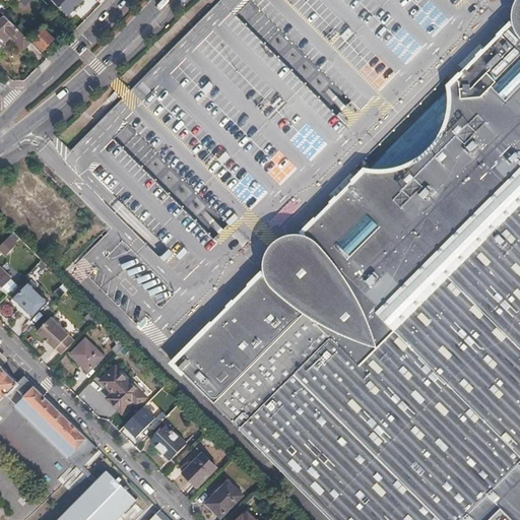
[(22,31),(0,8),(0,43),(2,46),(11,37),(24,50),(31,42),(30,42),(22,31)]
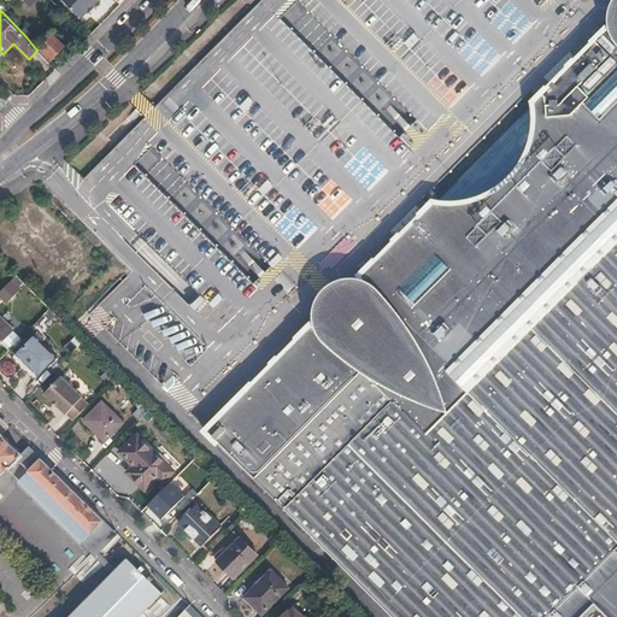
[(616,616),(616,29),(615,29),(610,27),(595,41),(597,41),(577,62),(575,60),(571,65),(573,66),(550,89),(548,88),(547,89),(547,90),(539,100),(538,99),(535,101),(535,105),(528,112),(447,193),(438,203),(435,201),(432,205),(433,206),(427,212),(425,211),(422,213),(423,216),(401,236),(400,235),(397,240),(398,241),(394,244),(376,262),(375,260),(360,276),(363,280),(364,282),(365,288),(366,292),(362,291),(356,289),(351,289),(346,289),(341,291),(336,294),(331,298),(328,303),(327,307),(325,312),(325,316),(325,321),(327,324),(329,329),(323,329),(321,328),(317,327),(315,325),(312,323),(298,338),(300,339),(278,360),(277,359),(272,364),(274,365),(253,386),(252,385),(205,432),(217,445),(218,442),(393,616),(583,616),(605,595),(616,606),(616,609),(609,616),(616,616)]
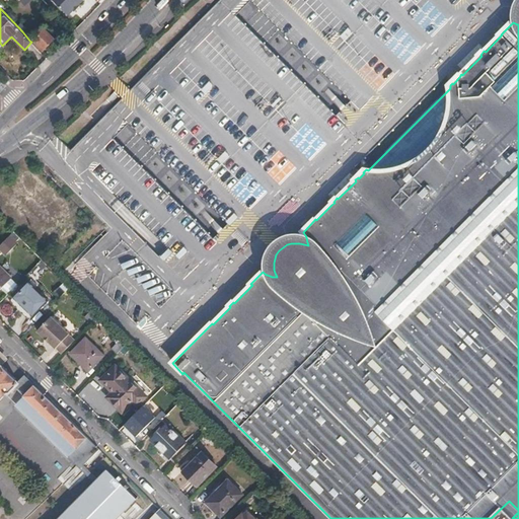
[(31,39),(43,51),(55,40),(44,27),(31,39)]
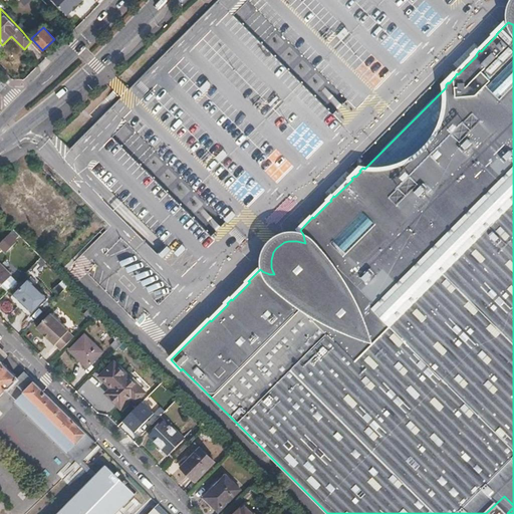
[(373,87),(380,81),(365,65),(358,71),(373,87)]
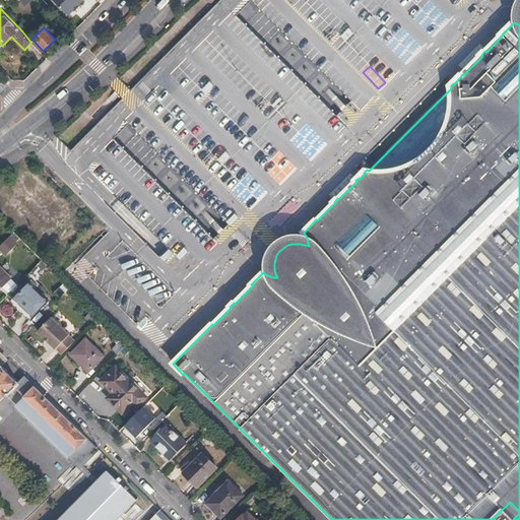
[(354,104),(362,98),(347,82),(341,87),(354,104)]
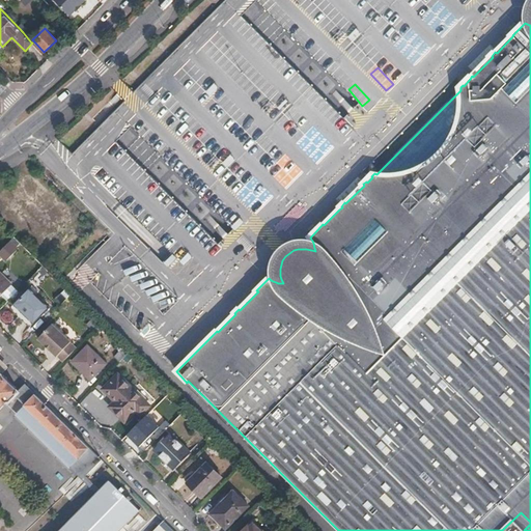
[(129,130),(115,142),(198,223),(204,217),(208,221),(215,215),(129,130)]
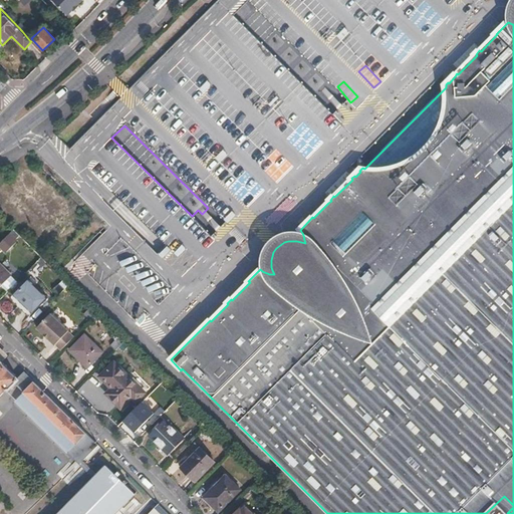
[(54,239),(61,246),(78,230),(71,223),(69,225),(59,235),(54,239)]
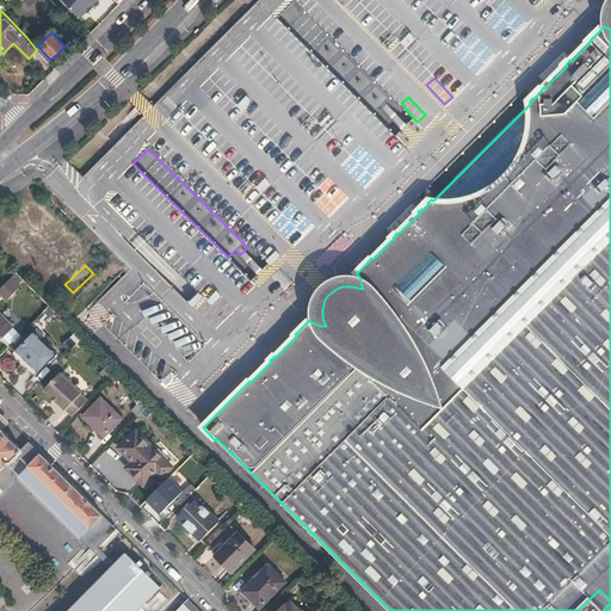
[(71,279),(82,267),(80,266),(69,277),(71,279)]
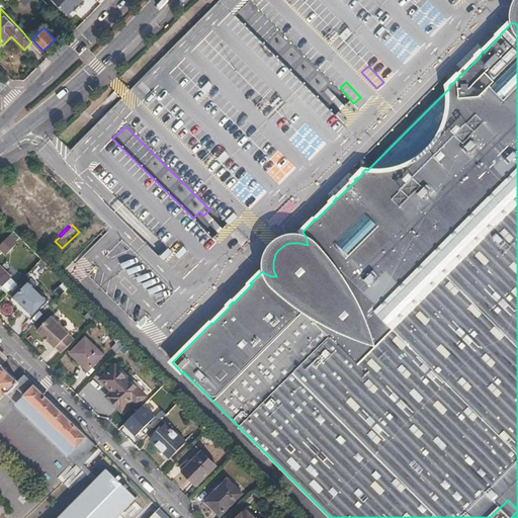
[(0,248),(7,255),(19,242),(10,234),(0,245),(0,248)]
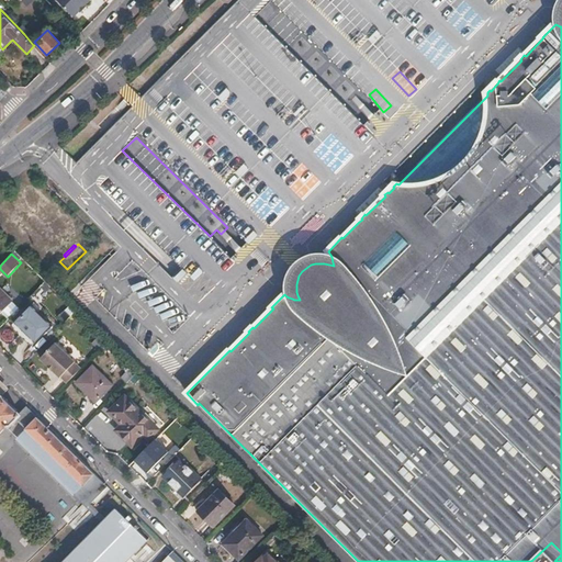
[(37,276),(32,281),(38,287),(43,282),(37,276)]
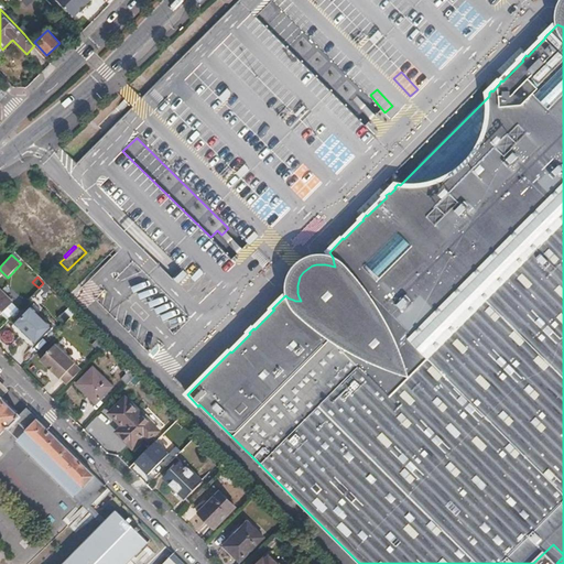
[(0,291),(0,314),(1,314),(12,303),(0,291)]
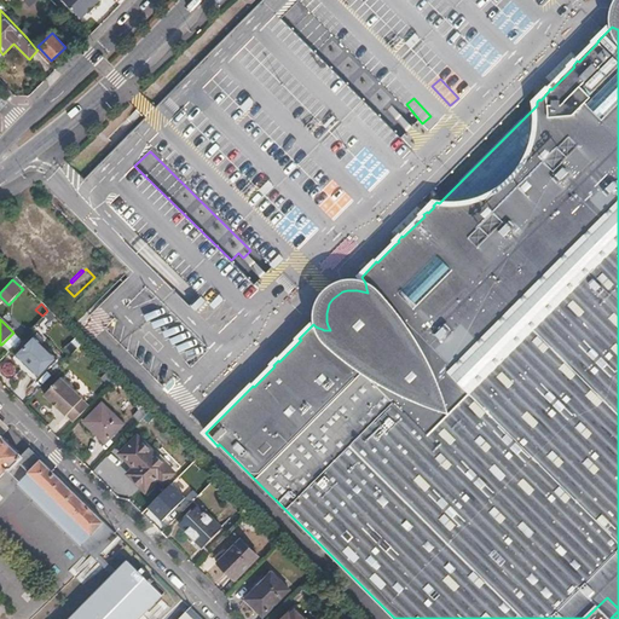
[(7,351),(19,340),(13,333),(1,345),(7,351)]
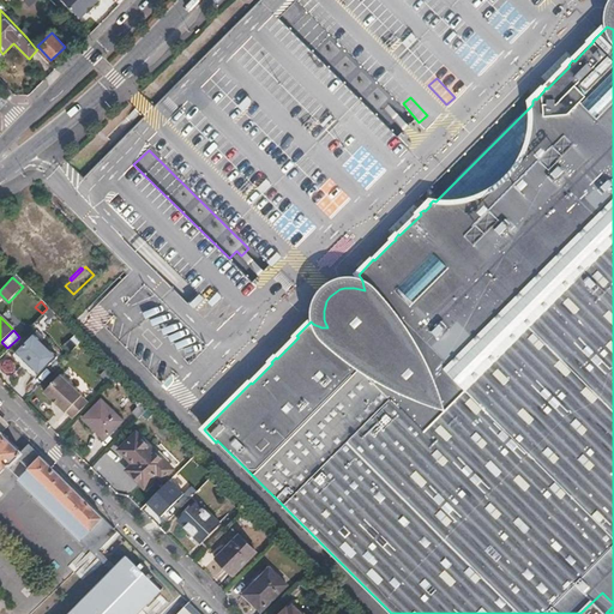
[(35,333),(16,353),(37,375),(56,356),(35,333)]
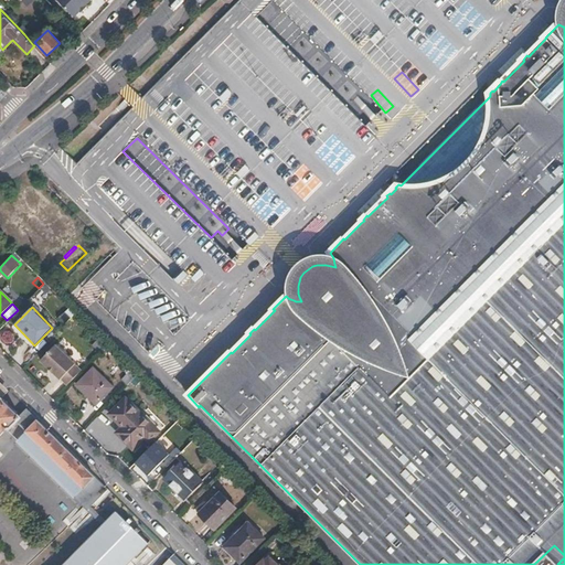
[(9,344),(18,341),(14,332),(6,336),(9,344)]
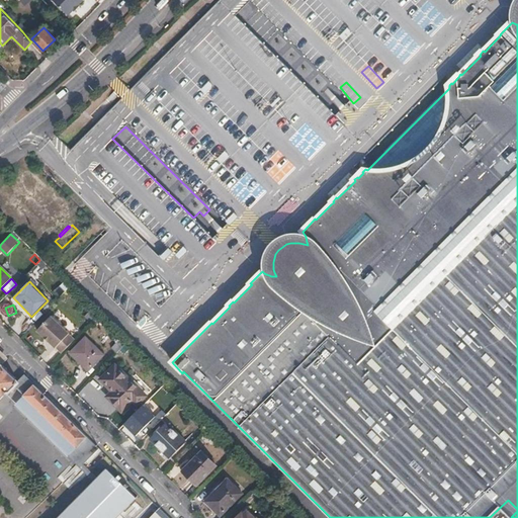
[(91,323),(97,316),(91,310),(84,317),(91,323)]
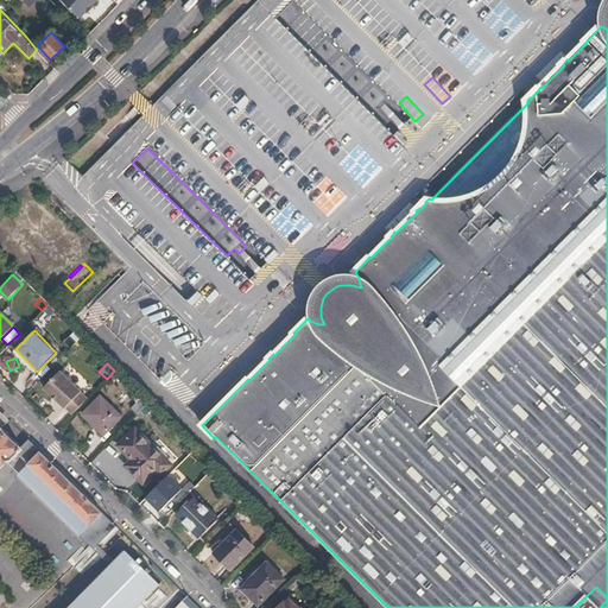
[(73,413),(88,398),(81,392),(81,391),(61,369),(44,386),(65,407),(65,406),(73,413)]
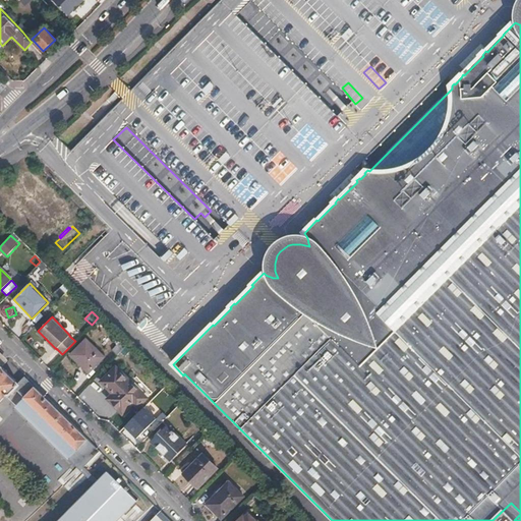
[(87,340),(70,354),(88,371),(103,356),(87,340)]
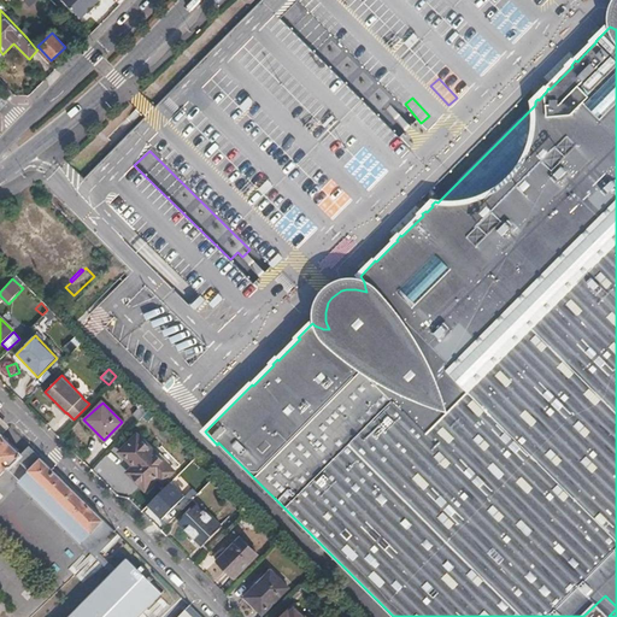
[(139,421),(150,410),(145,404),(133,416),(139,421)]
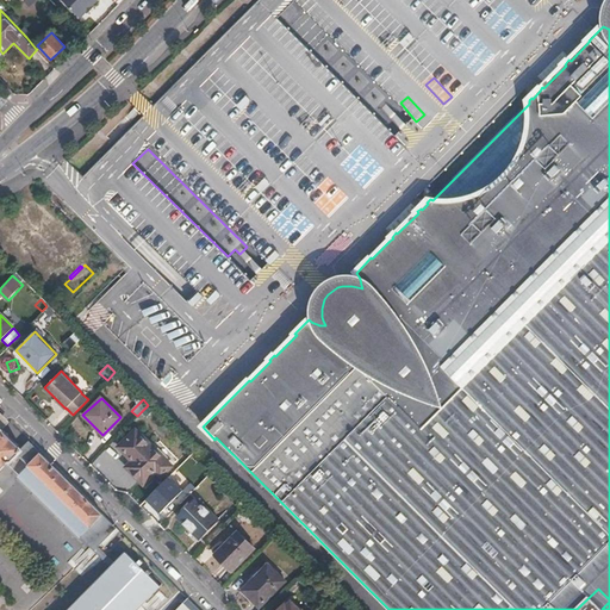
[(0,473),(22,453),(8,440),(0,433),(0,431),(0,473)]
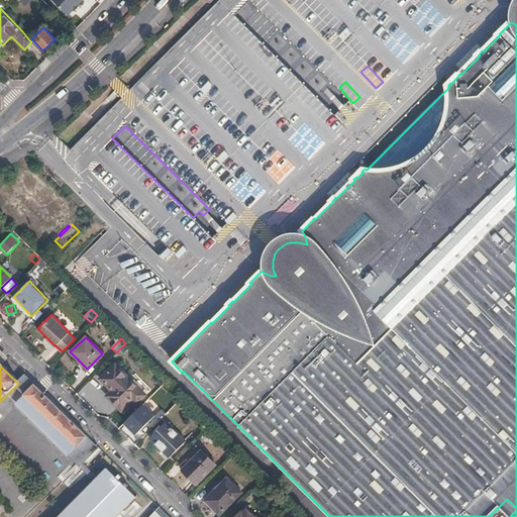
[(115,366),(99,381),(111,393),(106,397),(120,411),(121,412),(131,402),(135,406),(144,397),(115,366)]
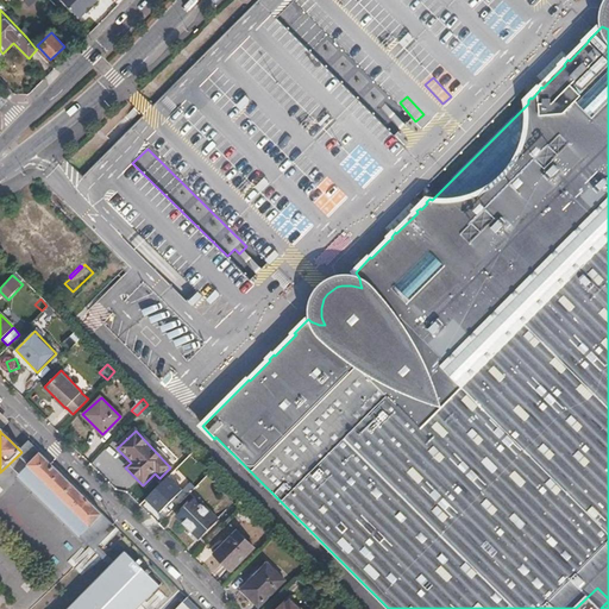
[(137,608),(161,586),(126,552),(117,562),(99,545),(115,528),(105,519),(77,491),(48,462),(39,453),(31,462),(27,465),(77,515),(88,527),(80,535),(111,567),(94,584),(69,608),(137,608)]
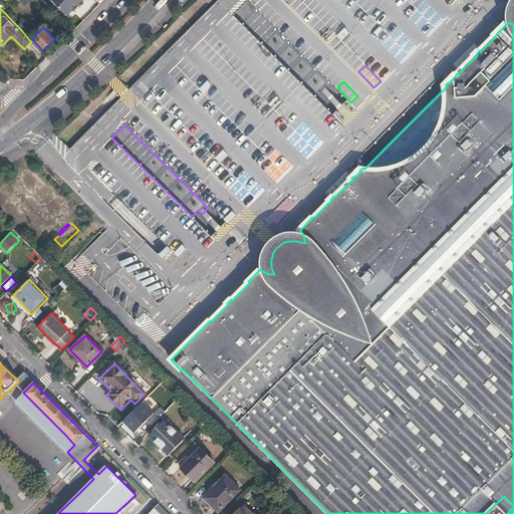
[(166,421),(149,437),(167,455),(184,439),(166,421)]
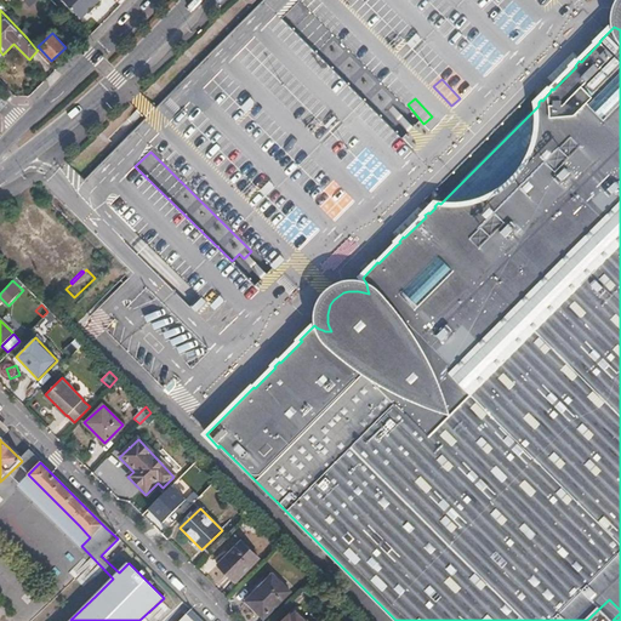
[(217,565),(234,582),(258,559),(241,542),(217,565)]
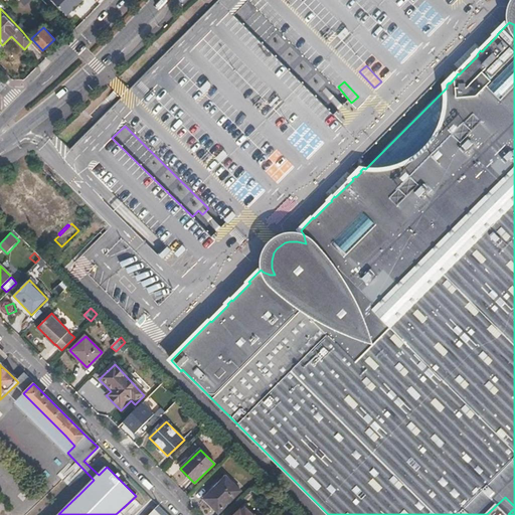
[(204,497),(219,513),(240,492),(225,477),(204,497)]
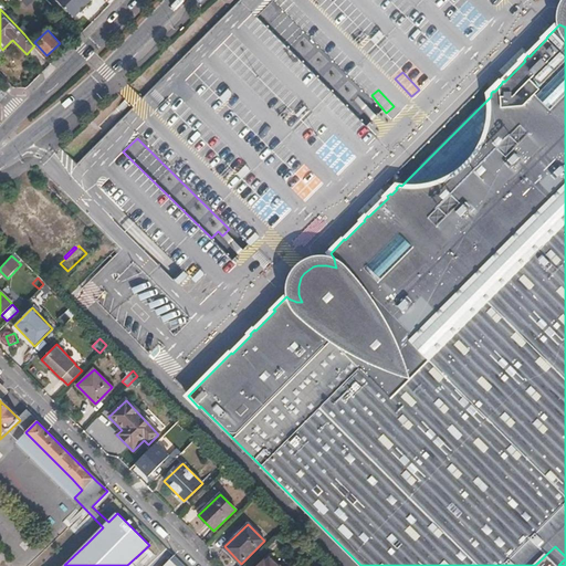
[(284,541),(294,531),(287,525),(278,535),(284,541)]
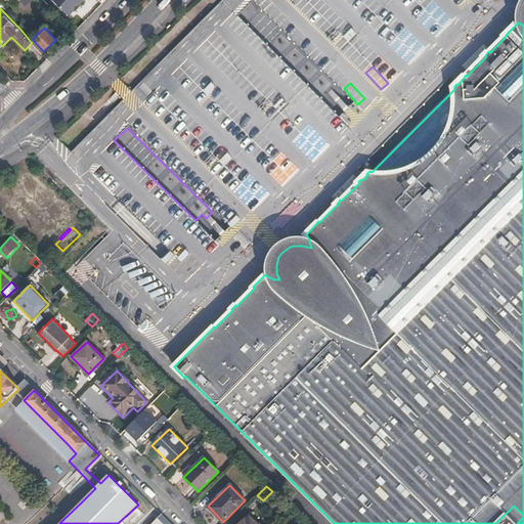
[(237,523),(259,523),(249,514),(237,523)]
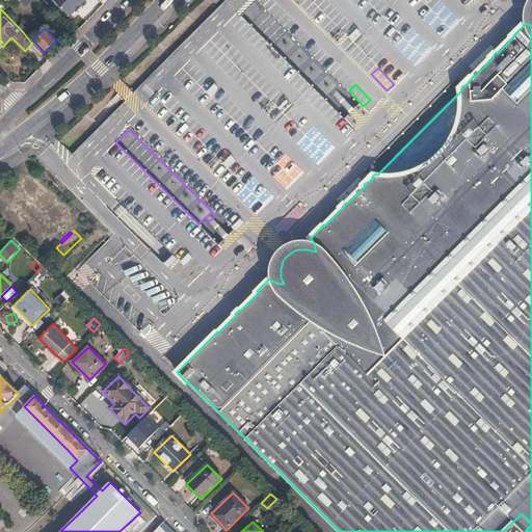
[(171,531),(163,523),(154,531),(171,531)]
